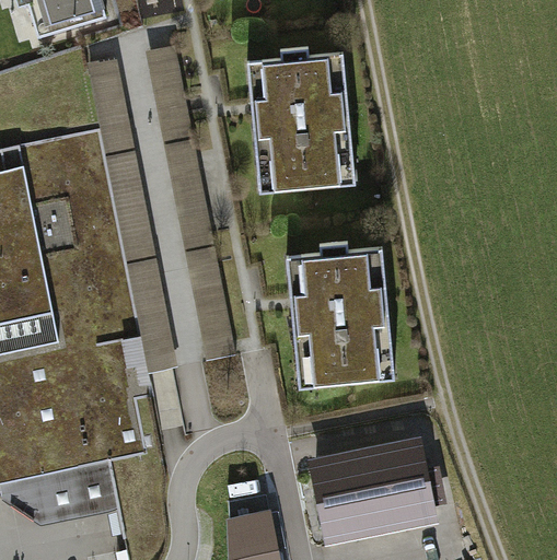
[(31,0),(43,38),(112,18),(106,0),(31,0)]
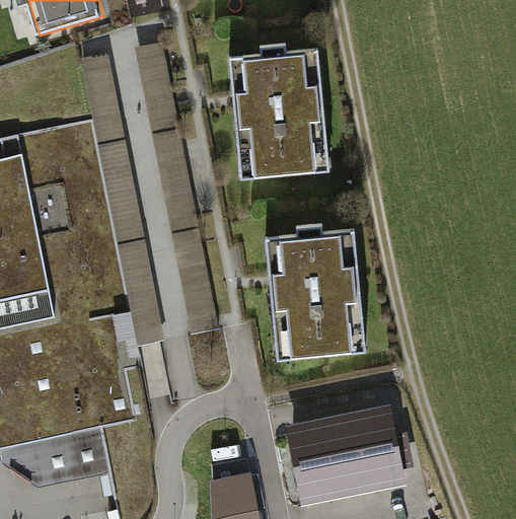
[(317,45),(230,53),(242,180),(329,171),(317,45)]
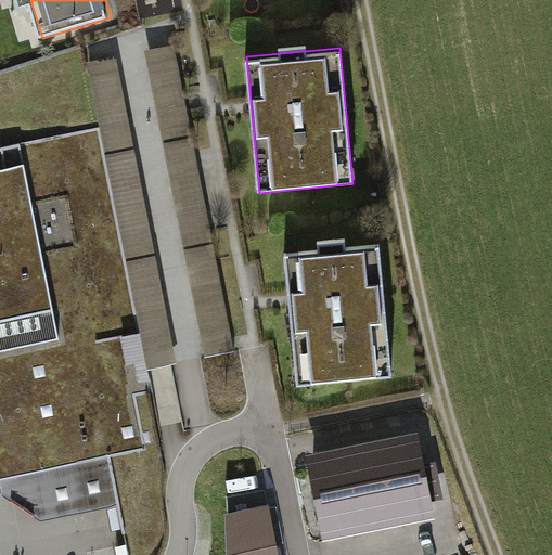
[(97,129),(0,146),(0,491),(35,517),(116,502),(106,455),(157,446),(97,129)]
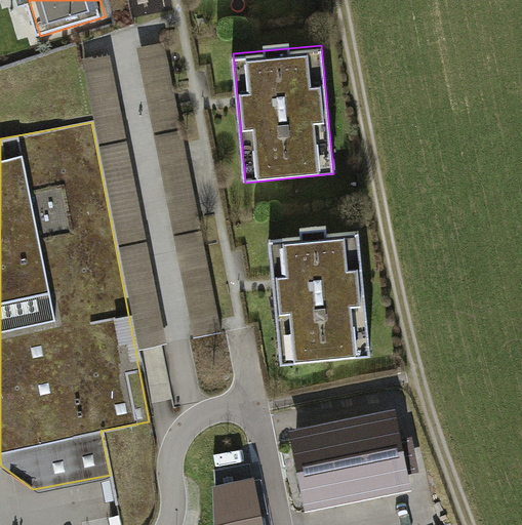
[(358,230),(270,239),(282,363),(370,355),(358,230)]
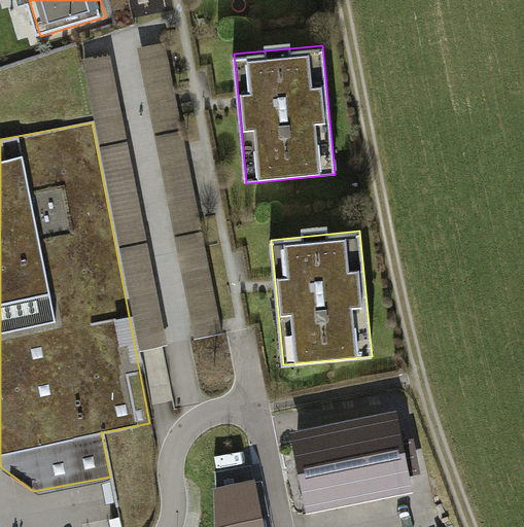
[(398,420),(300,441),(311,498),(411,478),(398,420)]
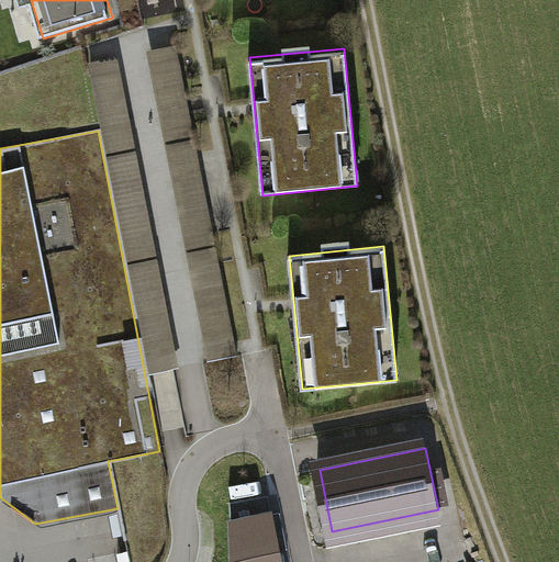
[(278,561),(269,514),(234,519),(235,561),(278,561)]
